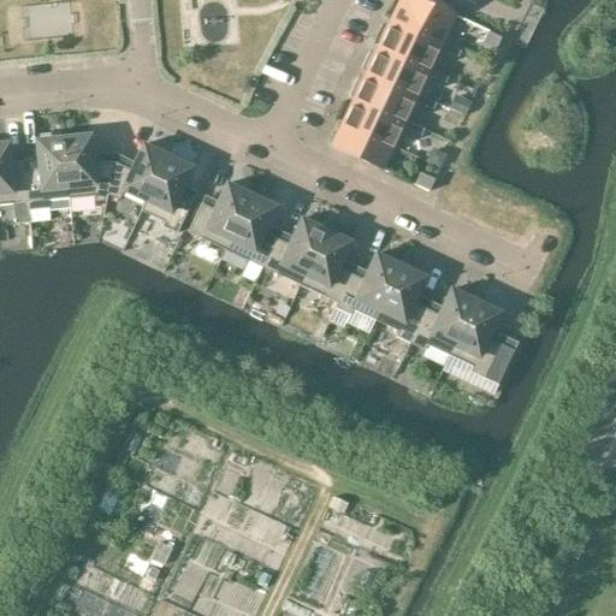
[(416,0),(401,0),(392,19),(442,42),(454,16),(424,1),(422,3),(416,0)]
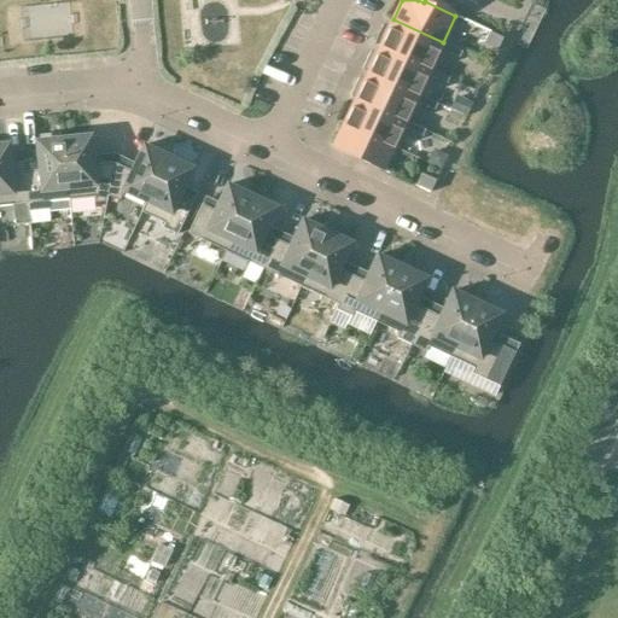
[(391,29),(389,28),(380,46),(430,69),(439,48),(443,42),(394,19),(392,21),(395,21),(391,29)]
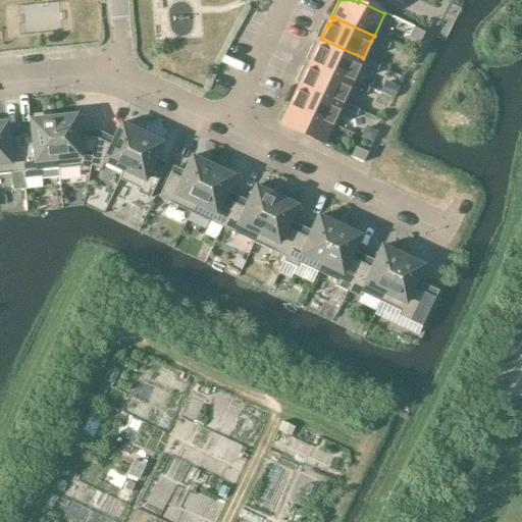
[(413,28),(409,35),(420,40),(424,33),(413,28)]
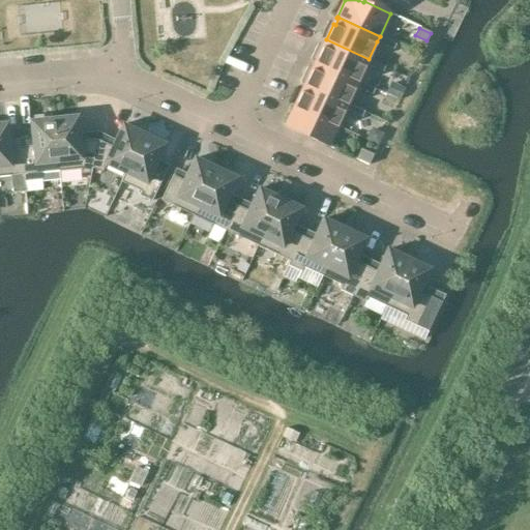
[(393,43),(380,36),(377,41),(391,49),(393,43)]
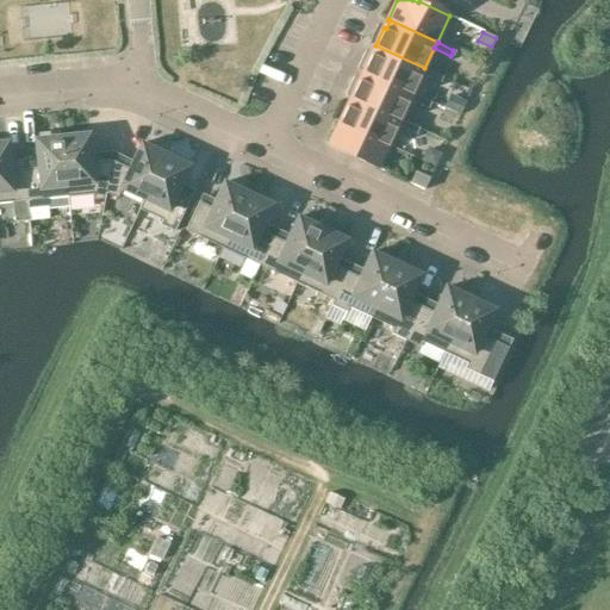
[(412,94),(422,74),(424,68),(375,45),(378,47),(374,54),(372,54),(363,70),(412,94)]
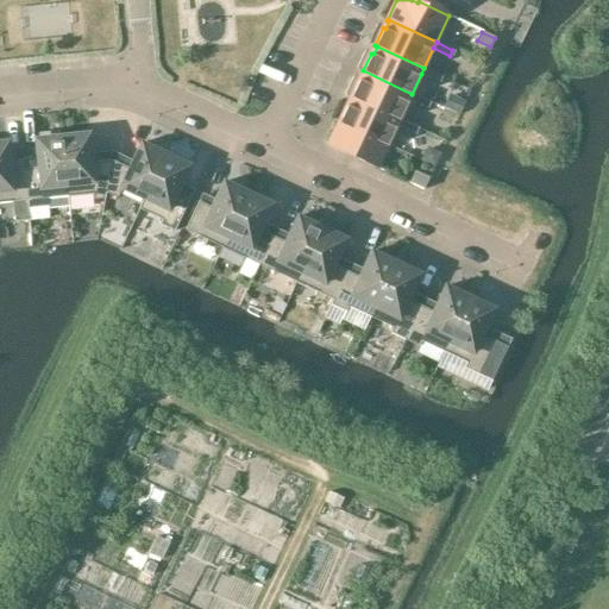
[(440,75),(424,68),(421,74),(438,82),(440,75)]
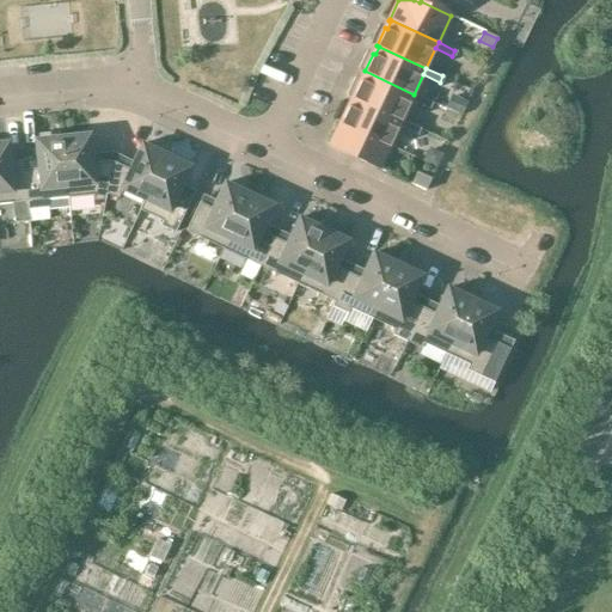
[(402,120),(411,101),(414,95),(365,71),(365,72),(366,73),(363,80),(361,79),(353,97),(402,120)]
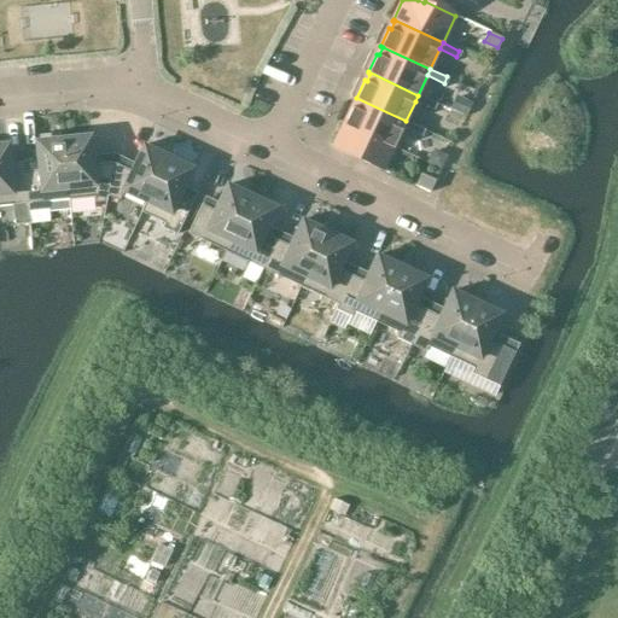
[(418,95),(415,101),(431,109),(435,103),(418,95)]
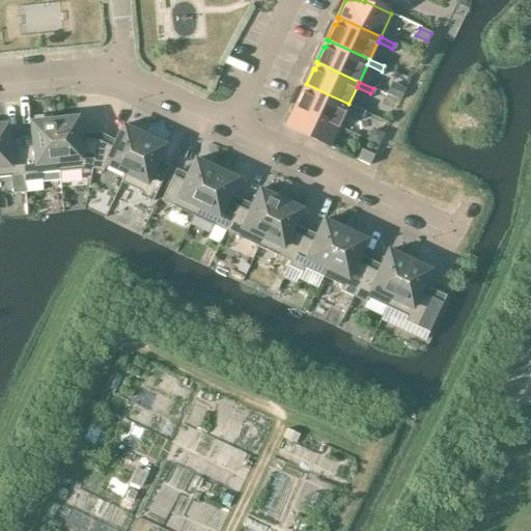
[(393,83),(389,93),(399,99),(404,88),(393,83)]
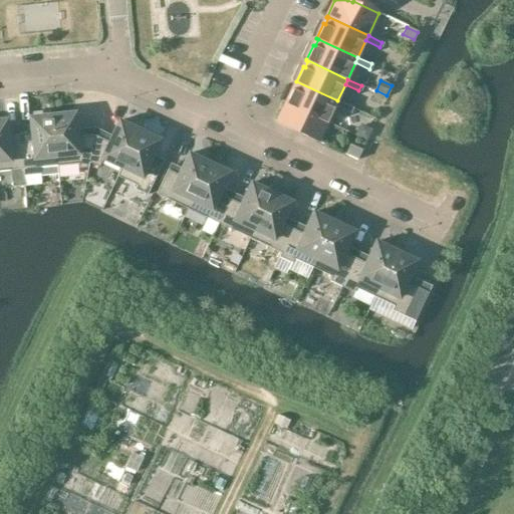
[(327,122),(334,106),(337,100),(296,81),(296,82),(297,83),(294,89),(293,88),(286,103),(327,122)]
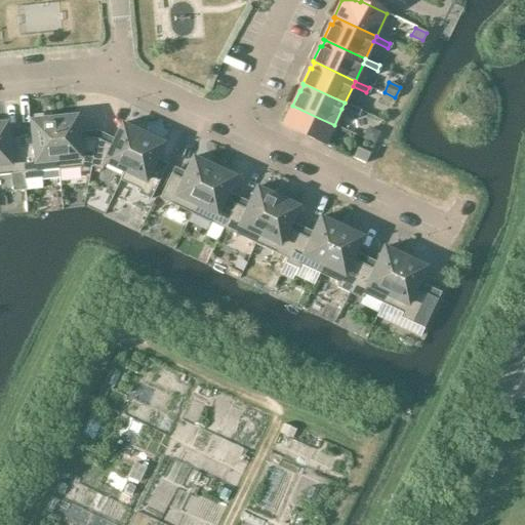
[(345,103),(341,109),(356,115),(359,110),(345,103)]
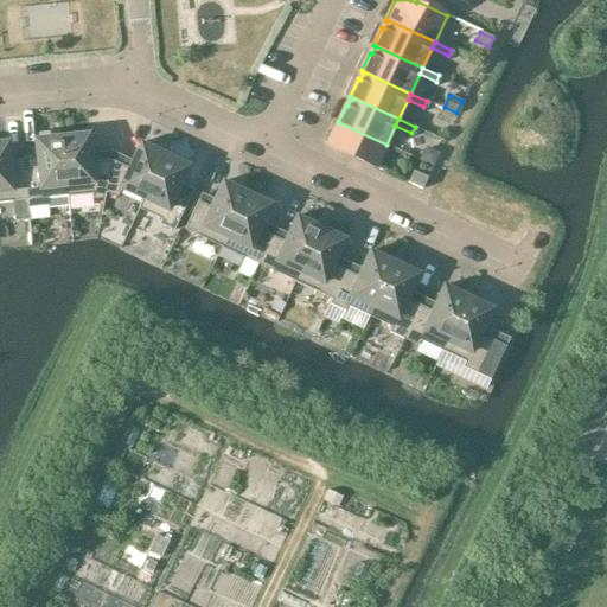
[(327,142),(346,152),(345,153),(375,167),(387,145),(338,122),(327,142)]
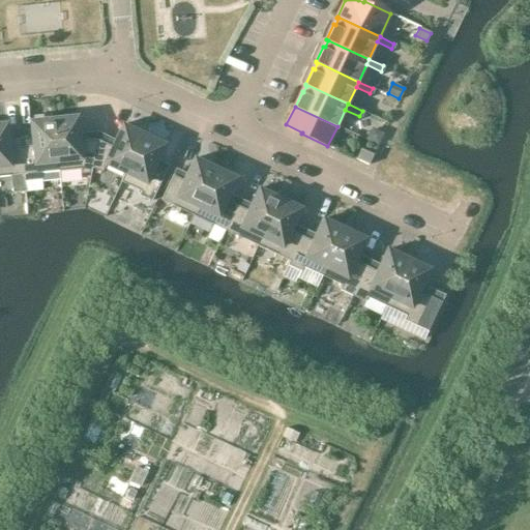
[(34,121),(31,121),(32,137),(21,138),(22,147),(21,147),(24,174),(59,171),(54,119),(52,119),(51,113),(34,115),(34,121)]
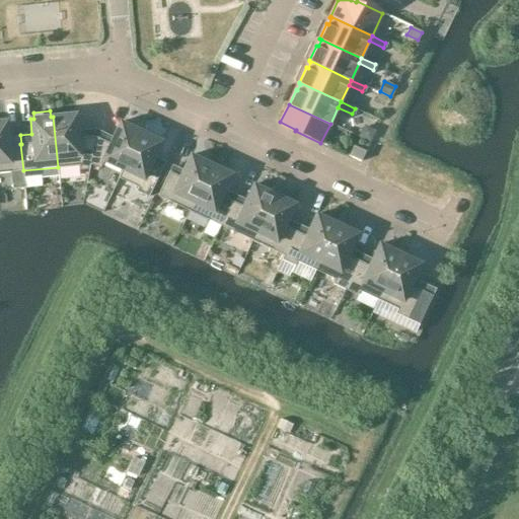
[(90,164),(90,163),(94,137),(78,138),(75,115),(53,117),(58,167),(79,165),(79,169),(89,169),(90,164)]
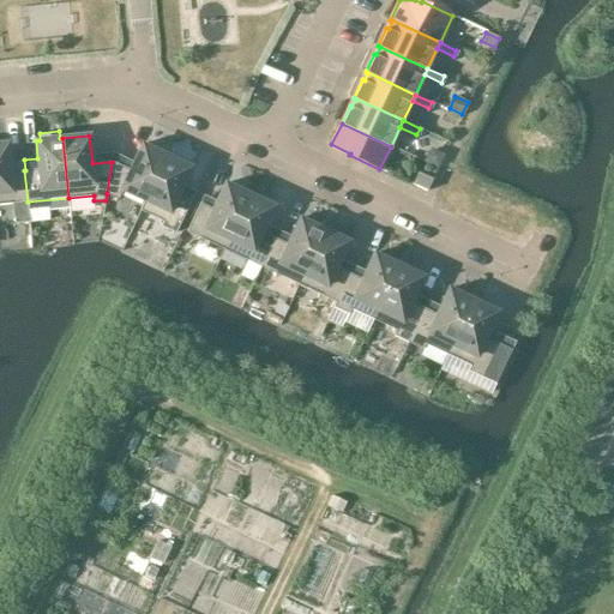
[(7,144),(0,144),(0,204),(28,202),(24,170),(10,172),(7,144)]
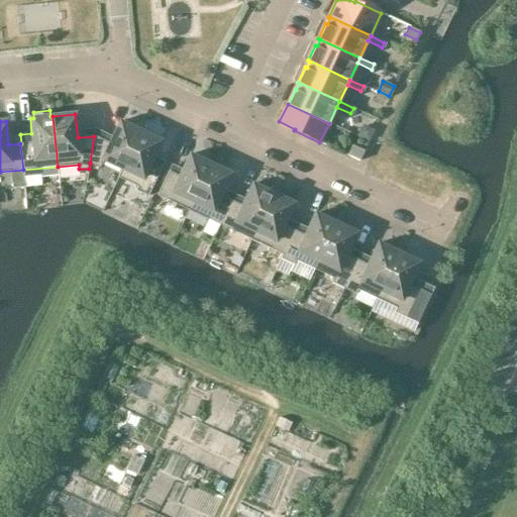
[(109,143),(94,136),(90,163),(90,164),(99,168),(103,160),(122,169),(125,163),(139,131),(119,121),(109,143)]
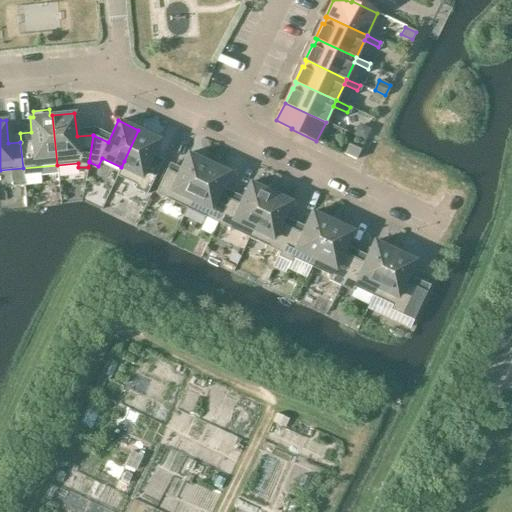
[(138,130),(124,161),(121,167),(140,176),(134,188),(146,194),(160,166),(149,161),(159,140),(138,130)]
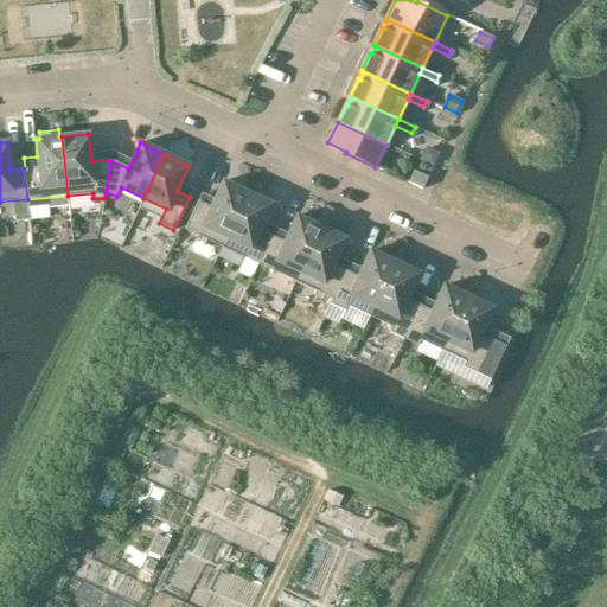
[(413,173),(409,183),(422,189),(426,180),(413,173)]
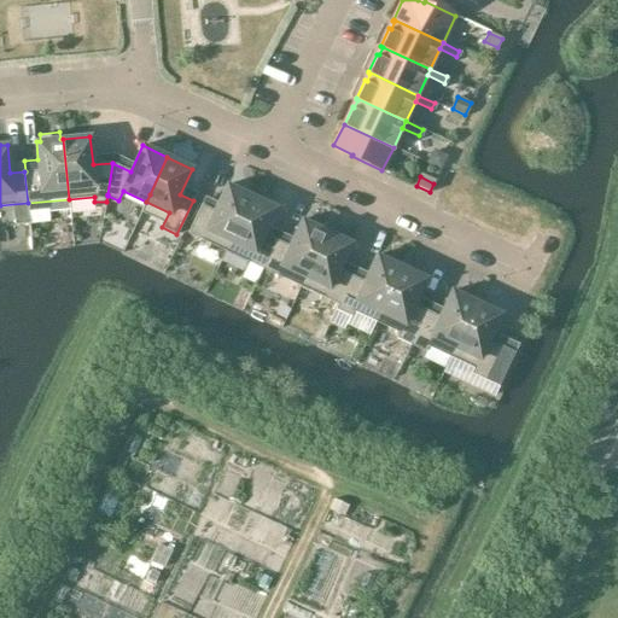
[(188,233),(226,251),(251,197),(227,185),(215,210),(202,204),(188,233)]
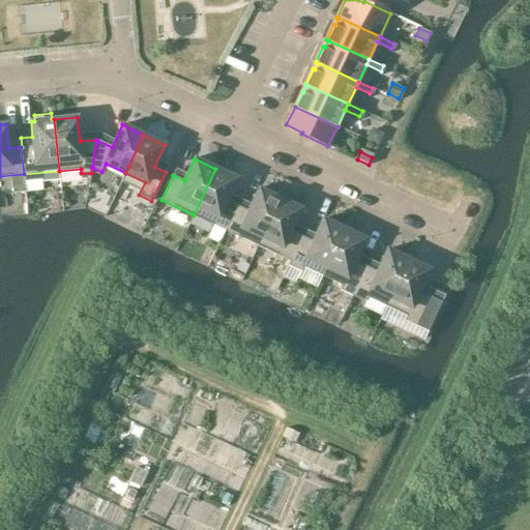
[(226,231),(237,205),(226,200),(236,178),(215,169),(194,215),(226,231)]
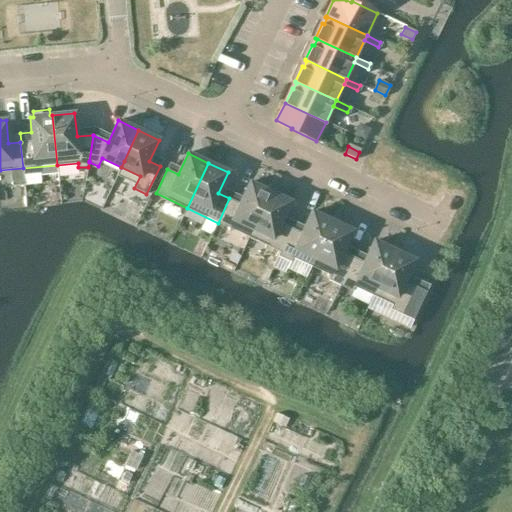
[(218,223),(249,237),(270,192),(250,182),(240,204),(229,198),(218,223)]
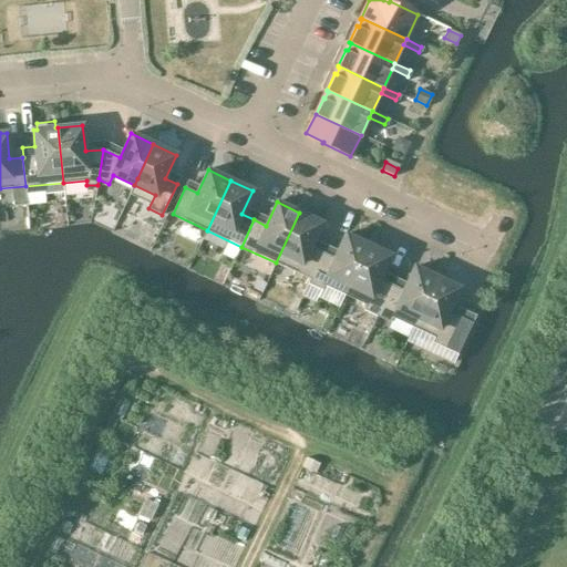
[(276,263),(310,279),(322,253),(310,247),(321,223),(299,213),(276,263)]
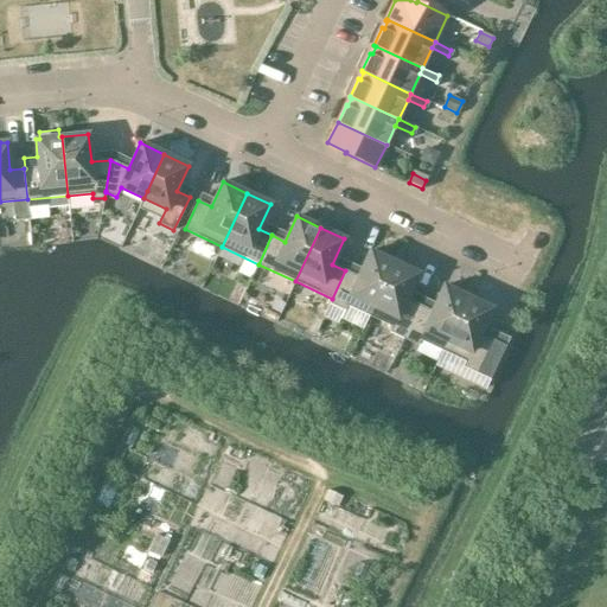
[(328,304),(344,311),(346,305),(369,315),(394,262),(370,251),(358,276),(345,270),(332,299),(328,304)]
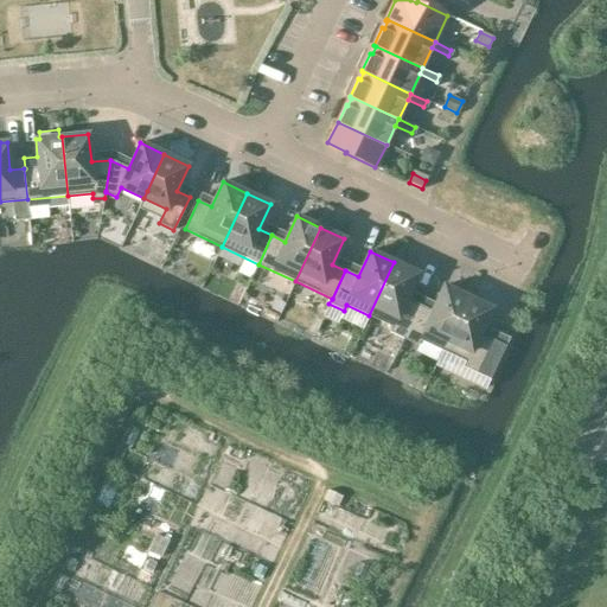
[(417,274),(394,262),(369,315),(391,326),(389,332),(403,338),(419,305),(406,299),(417,274)]
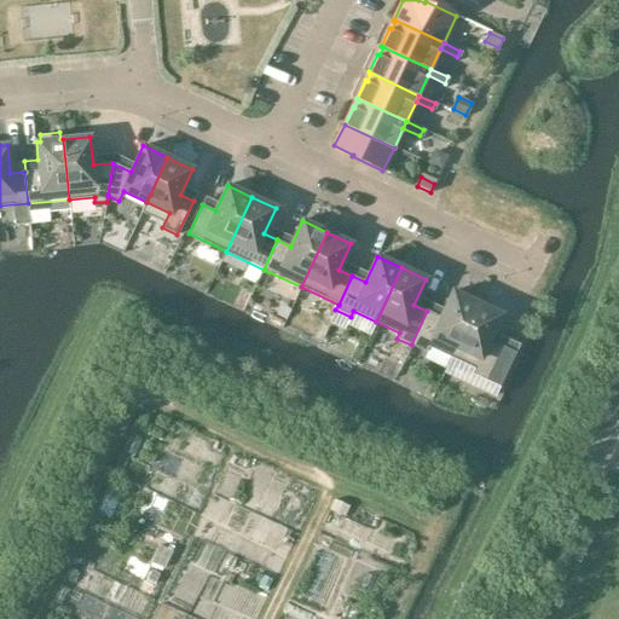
[(428,347),(451,358),(476,302),(452,291),(440,317),(427,311),(411,345),(426,352),(428,347)]
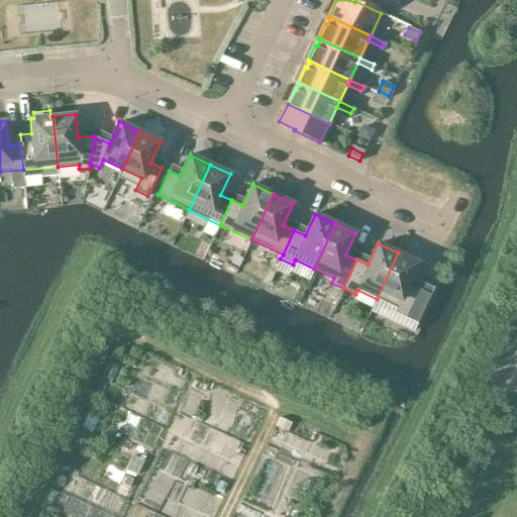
[(396,308),(394,312),(417,323),(430,294),(408,284),(418,263),(398,252),(377,299),(396,308)]
